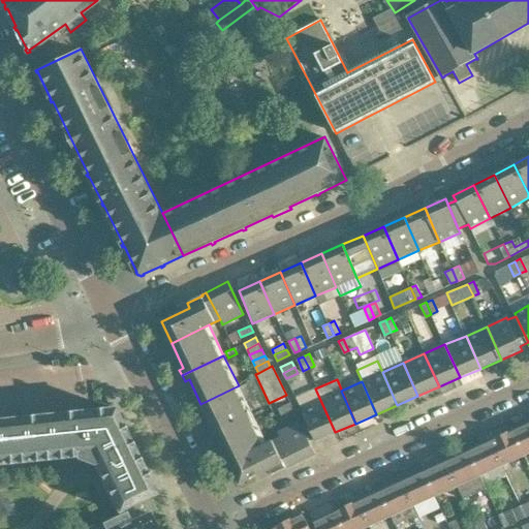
[(208,430),(211,435),(253,415),(239,385),(200,404),(213,428),(208,430)]
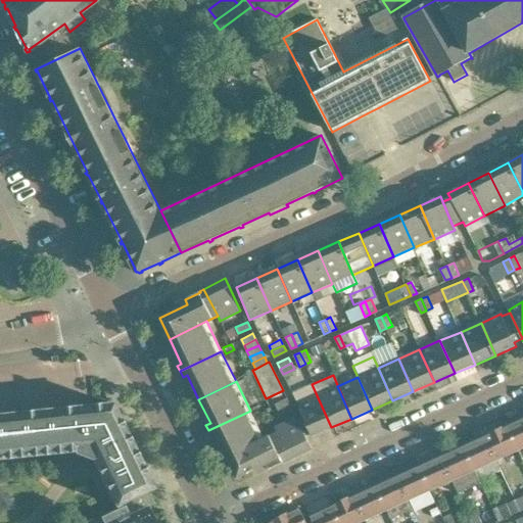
[(331,427),(312,384),(291,393),(311,436),(331,427)]
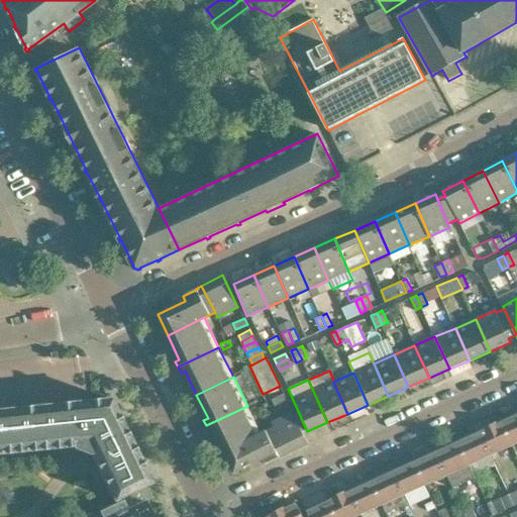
[(275,405),(287,399),(284,393),(272,399),(275,405)]
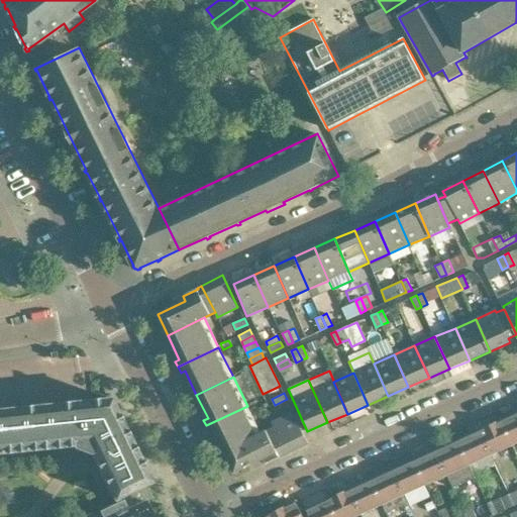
[(0,450),(71,444),(71,446),(73,446),(86,451),(87,451),(89,451),(112,500),(146,484),(145,483),(147,482),(147,483),(149,482),(111,406),(109,403),(107,399),(0,410),(0,450)]
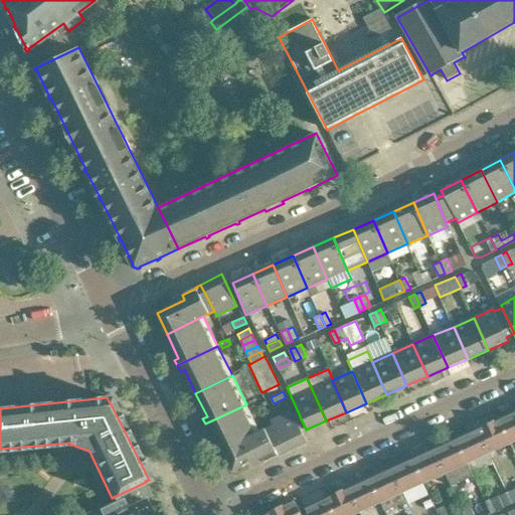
[(260,431),(246,404),(205,423),(208,430),(212,427),(222,448),(260,431)]
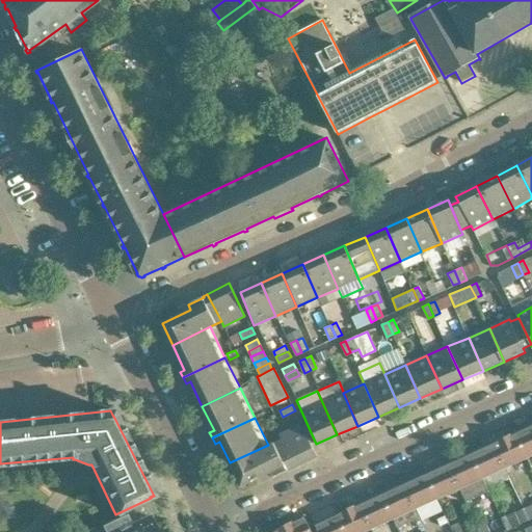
[(531,454),(531,425),(516,433),(527,457),(531,454)]
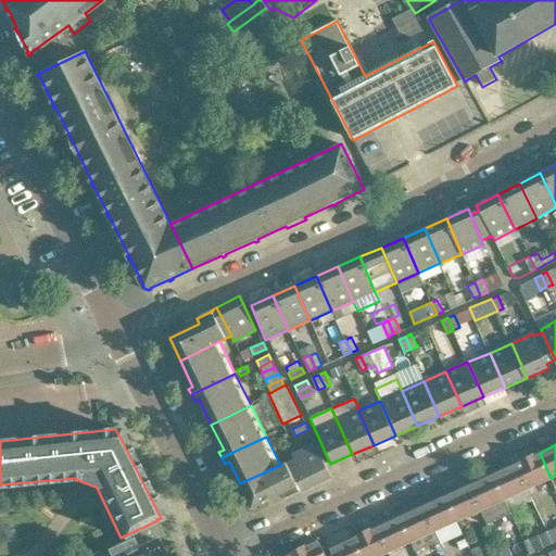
[(330,478),(314,445),(292,456),(293,458),(308,490),(330,478)]
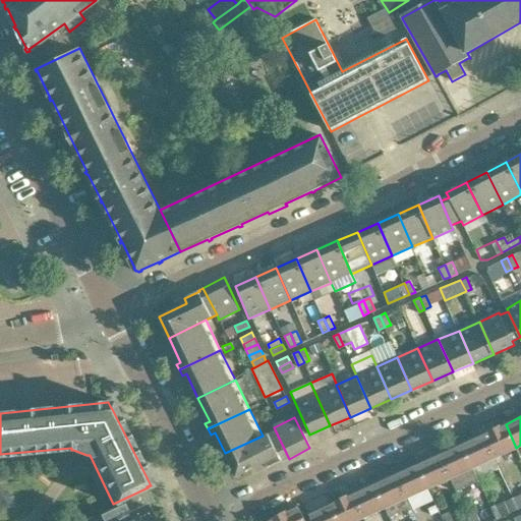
[(516,448),(506,424),(505,422),(481,433),(482,436),(493,458),(516,448)]
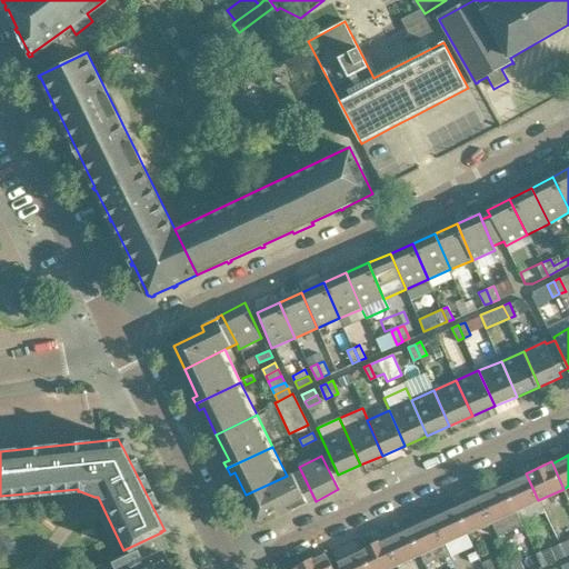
[(287,476),(246,495),(247,498),(258,521),(259,520),(273,513),(289,506),(291,511),(302,507),(308,503),(308,505),(316,501),(300,469),(287,476)]
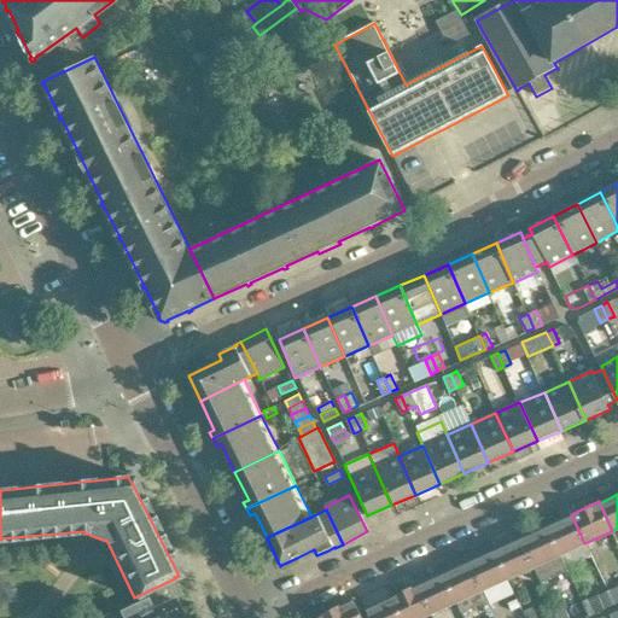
[(584,543),(572,517),(546,529),(558,555),(559,555),(584,543)]
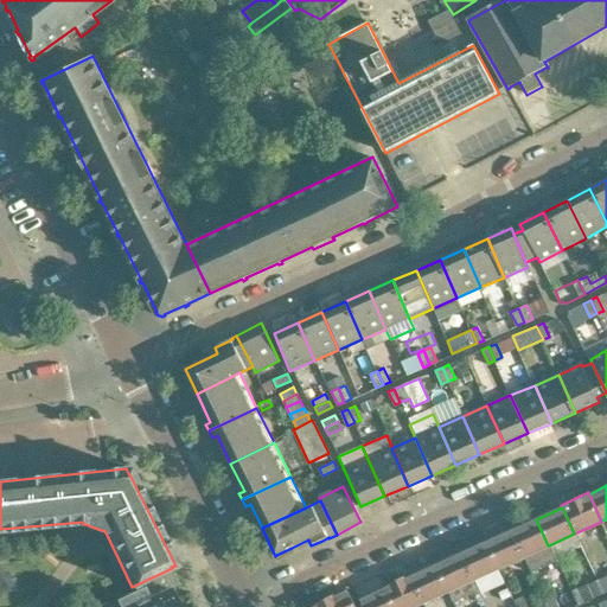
[(556,560),(549,545),(548,545),(536,519),(511,529),(524,556),(525,556),(531,572),(556,560)]
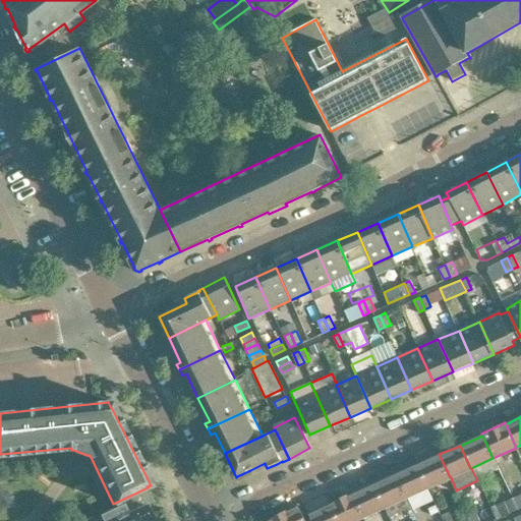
[(450,477),(439,454),(417,464),(428,487),(450,477)]
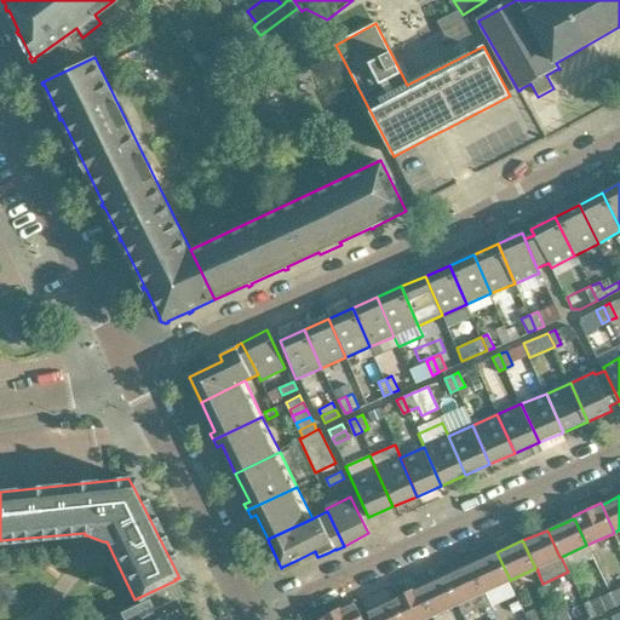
[(510,580),(497,552),(471,564),(483,592),(510,580)]
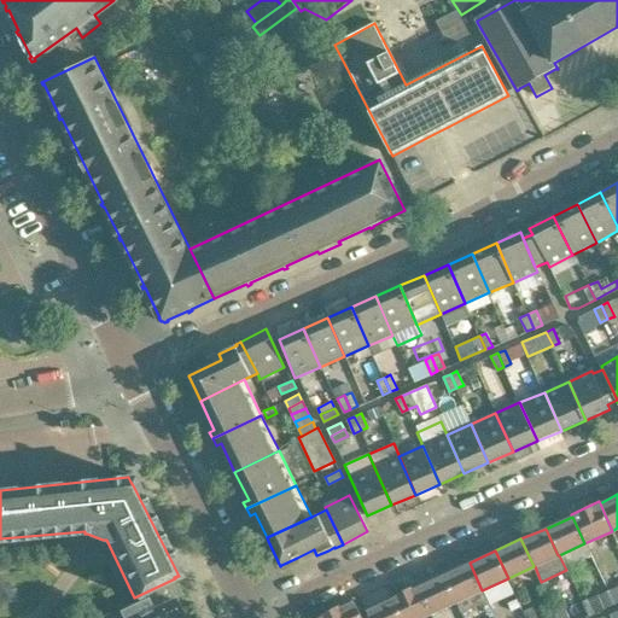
[(487,601),(482,590),(470,563),(443,575),(456,601),(461,612),(487,601)]
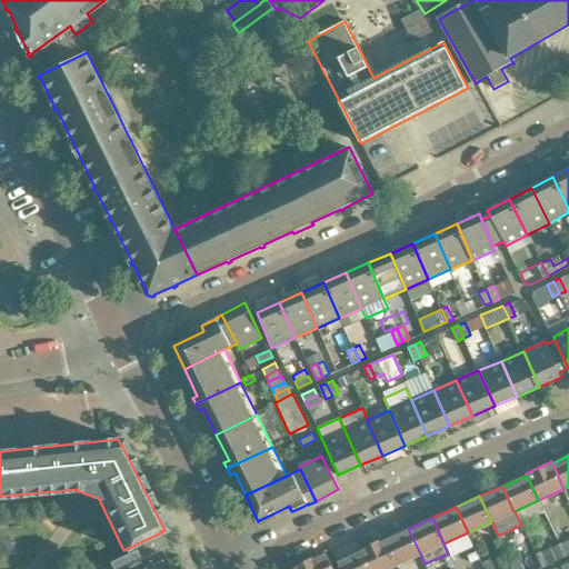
[(568,525),(557,529),(561,542),(568,539),(568,525)]
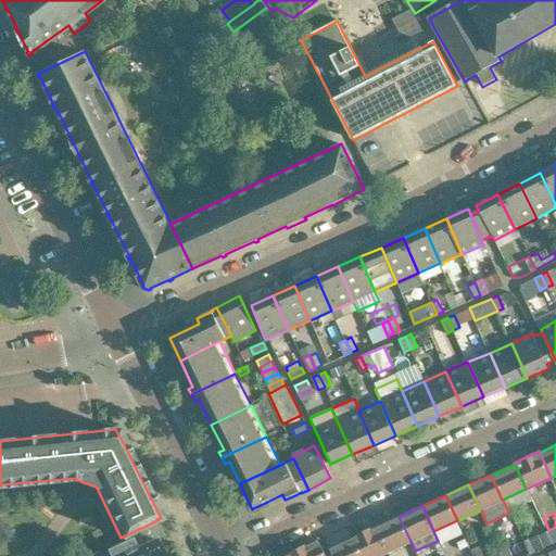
[(411,541),(399,517),(377,527),(388,552),(411,541)]
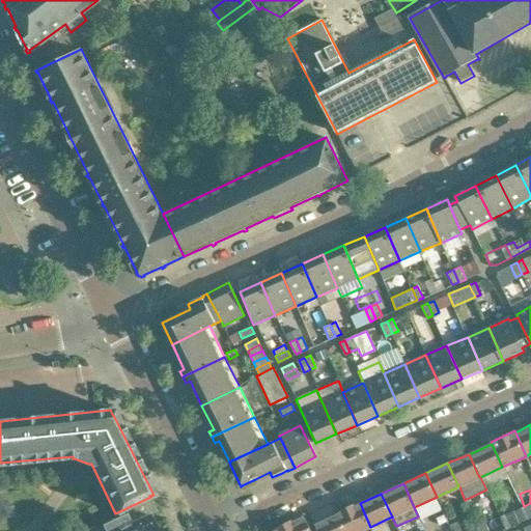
[(116,515),(87,529),(87,530),(156,530),(155,527),(149,515),(157,511),(150,497),(115,513),(116,515)]
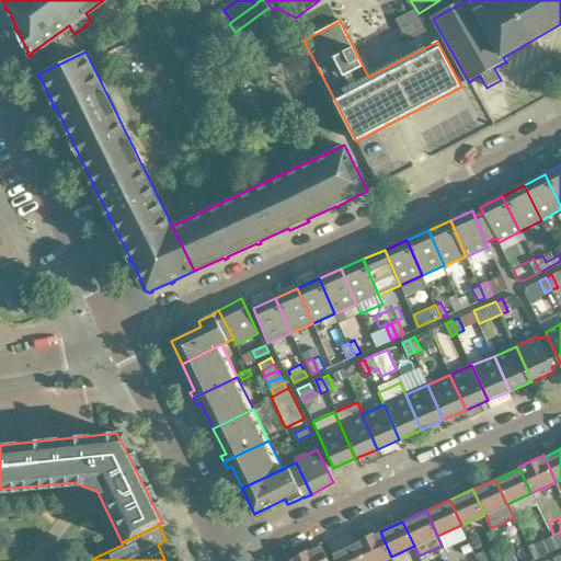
[(392,560),(391,557),(380,531),(379,530),(354,542),(355,544),(363,560),(392,560)]
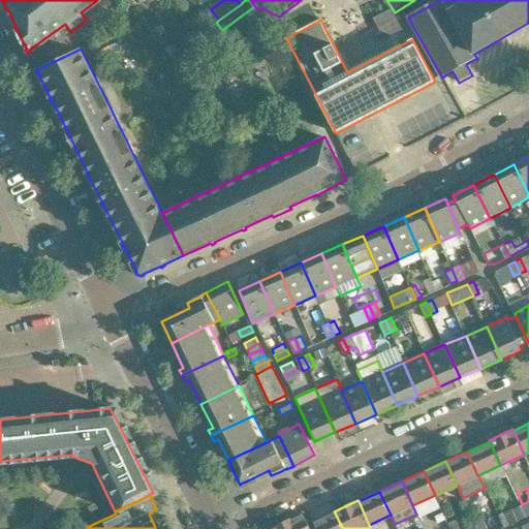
[(528,515),(528,504),(528,502),(520,505),(525,517),(528,515)]
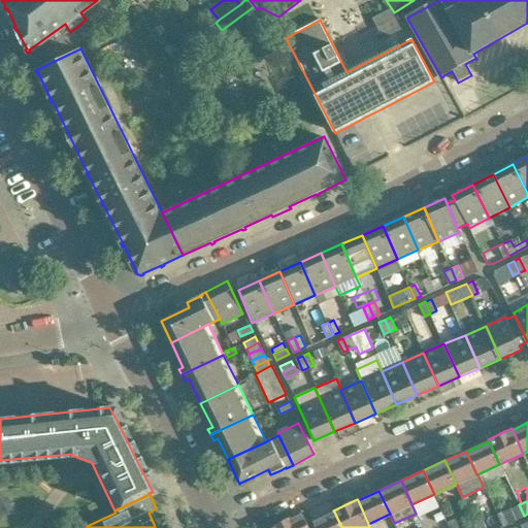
[(524,516),(519,504),(512,507),(517,519),(524,516)]
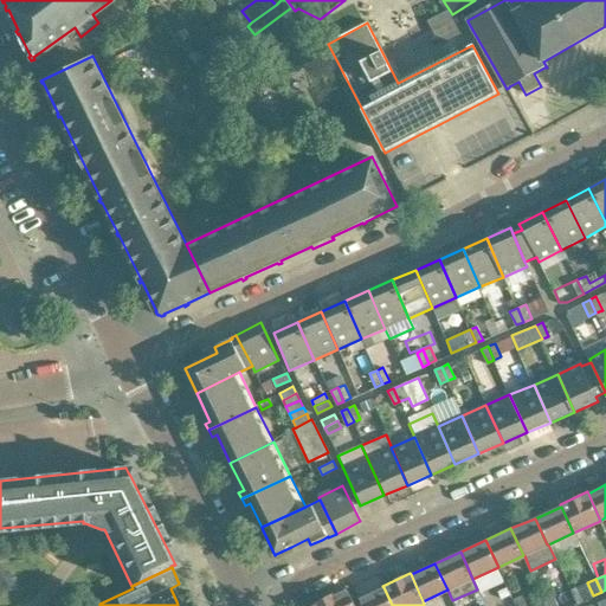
[(392,605),(384,587),(358,598),(361,605),(392,605)]
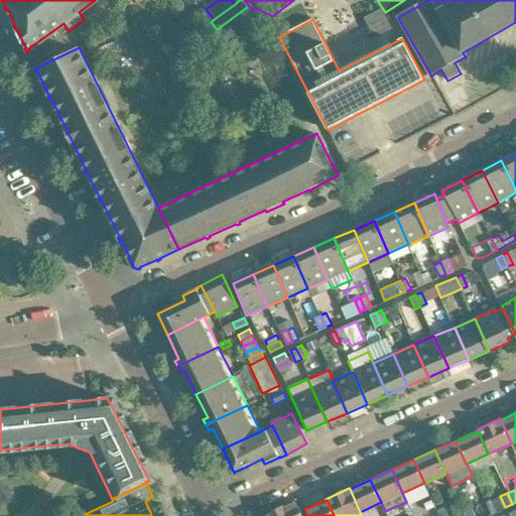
[(302,515),(295,501),(289,504),(289,503),(276,510),(278,515),(302,515)]
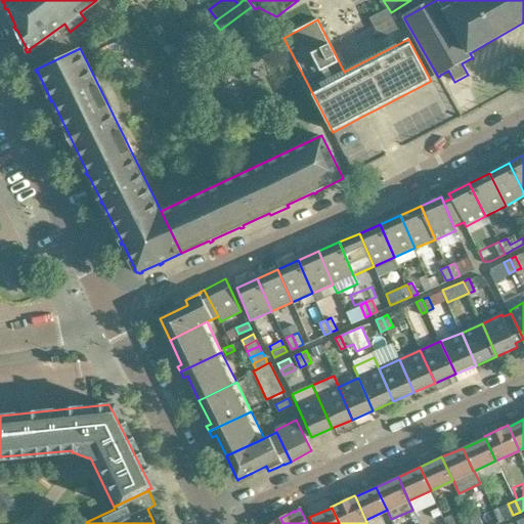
[(490,523),(497,521),(492,511),(471,520),(472,523),(490,523)]
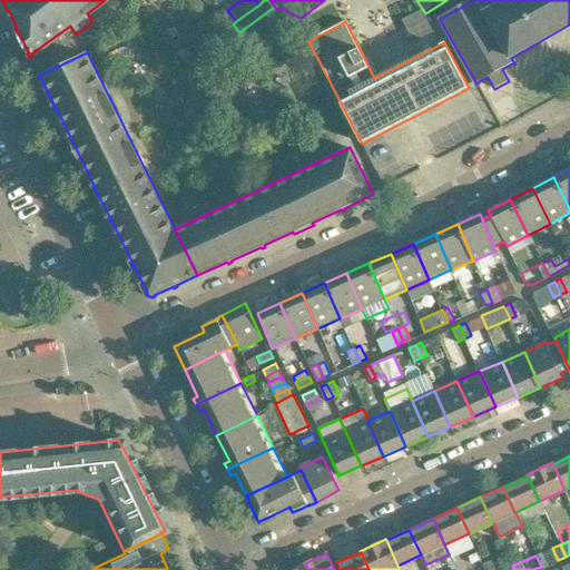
[(491,559),(482,563),(484,569),(492,569),(495,569),(491,559)]
